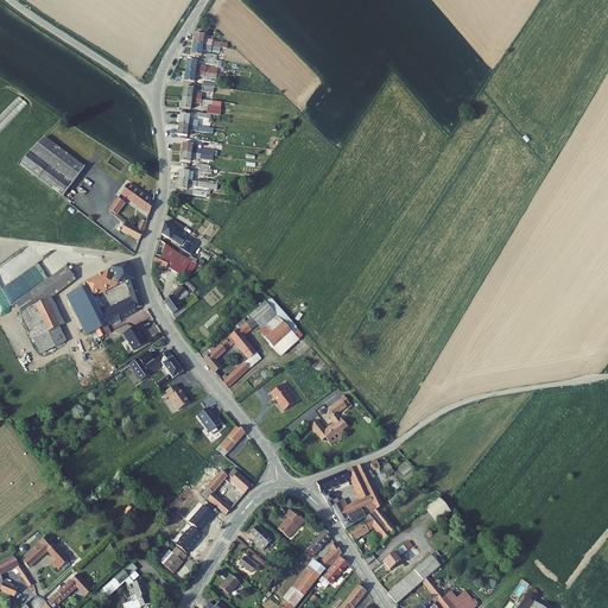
[(194,30),(192,39),(223,45),(226,45),(227,40),(211,39),(213,38),(203,36),(203,31),(194,30)]
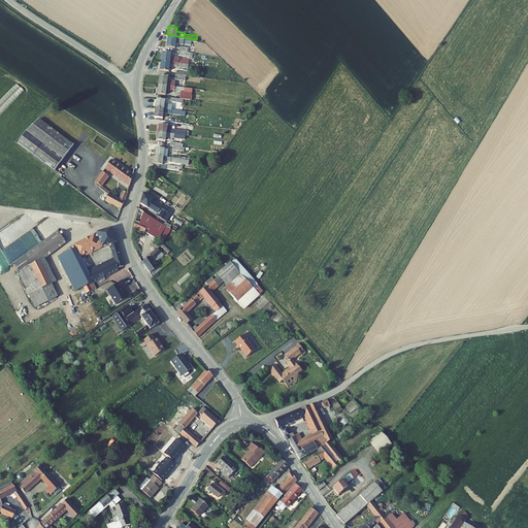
[(191,40),(194,41),(194,39),(167,34),(166,44),(174,45),(174,40),(183,41),(183,42),(190,43),(191,40)]
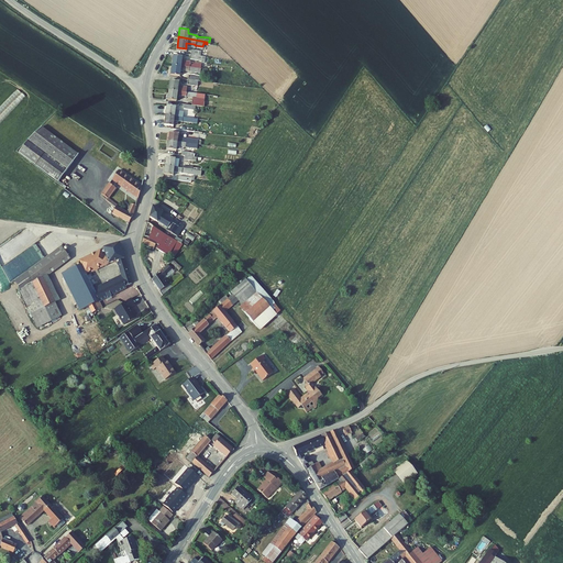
[(174,53),(173,63),(201,67),(201,63),(190,62),(190,61),(183,58),(183,55),(174,53)]
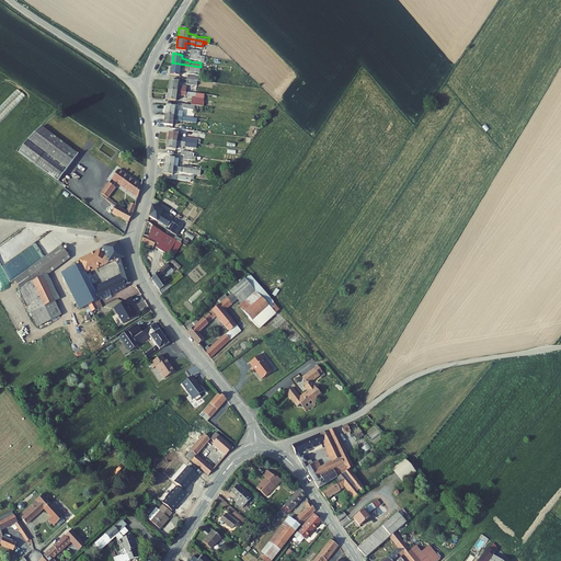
[(181,68),(199,70),(201,67),(172,63),(171,72),(180,73),(181,68)]
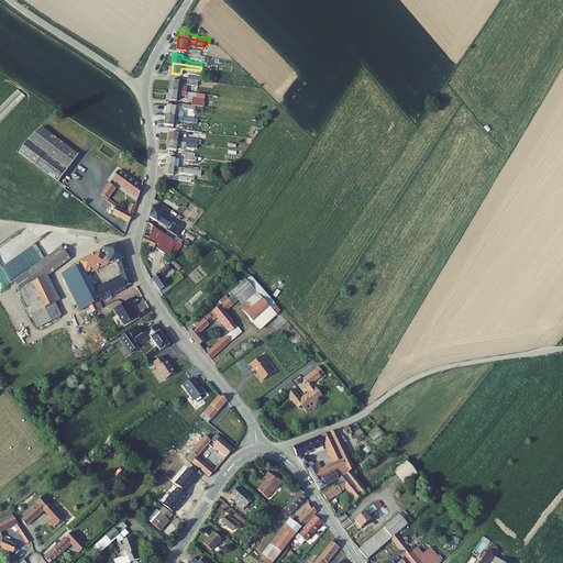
[(172,78),(169,88),(198,91),(198,87),(179,84),(180,79),(172,78)]
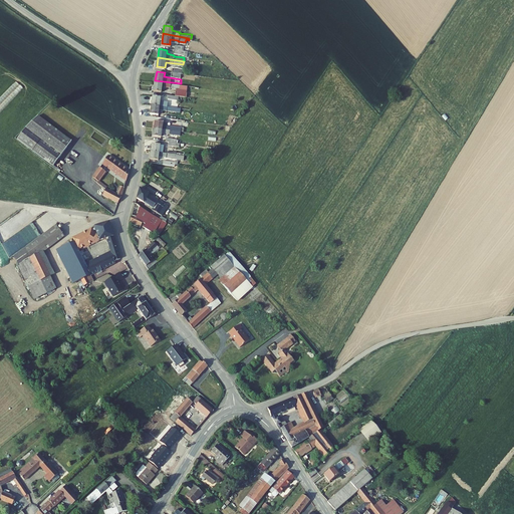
[(164,84),(180,87),(181,83),(155,80),(154,88),(163,89),(164,84)]
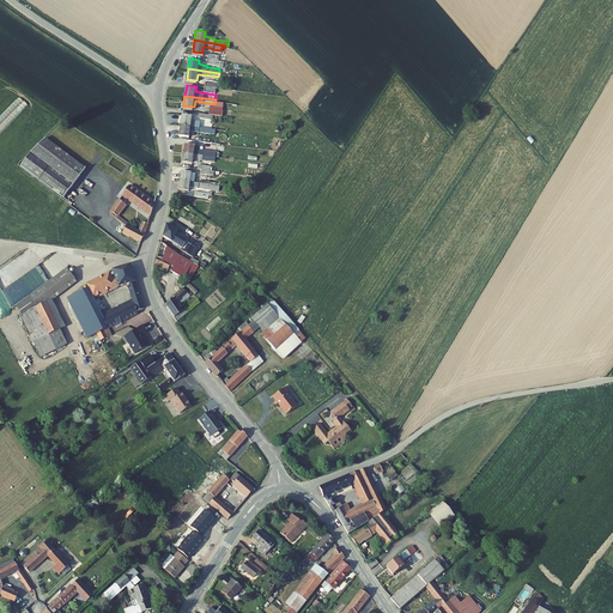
[(183,113),(182,123),(217,128),(218,125),(193,121),(193,114),(183,113)]
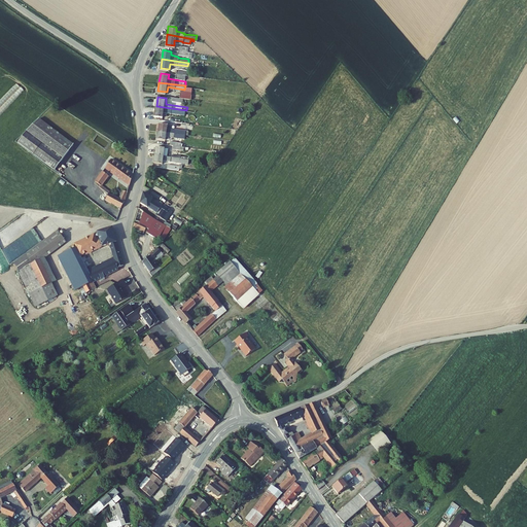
[(165,110),(186,113),(186,110),(156,106),(155,114),(164,115),(165,110)]
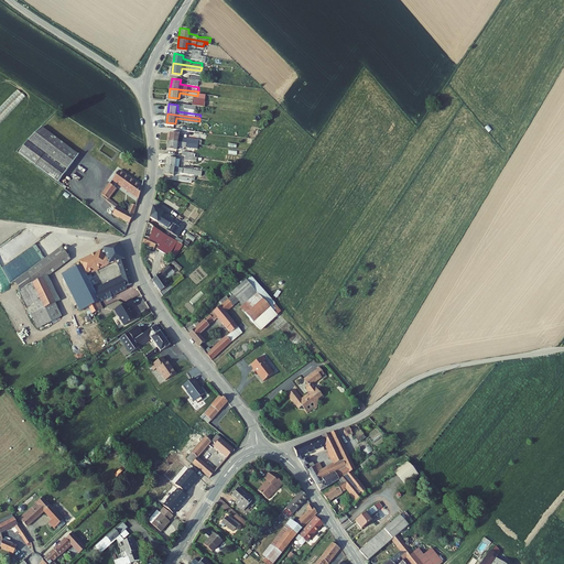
[(42,129),(32,141),(71,171),(77,162),(50,141),(52,137),(42,129)]
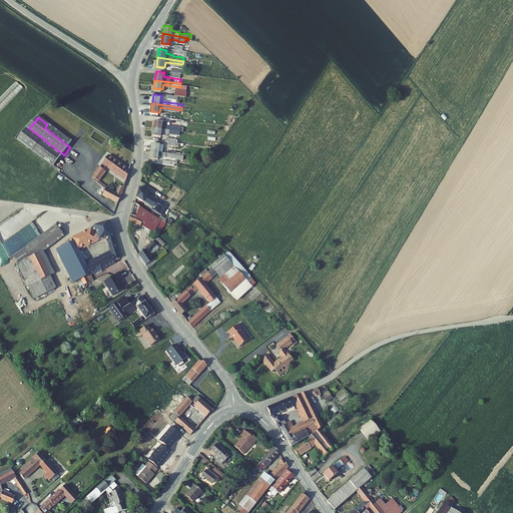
[(164,128),(171,129),(182,131),(182,127),(164,124),(165,119),(156,118),(155,127),(164,128)]
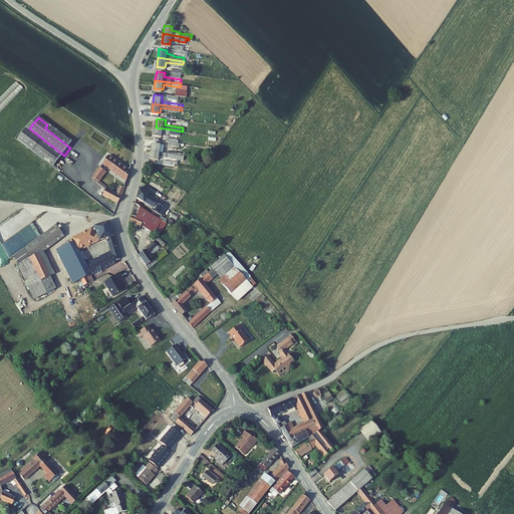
[(28,127),(20,139),(56,166),(64,156),(29,129),(28,127)]
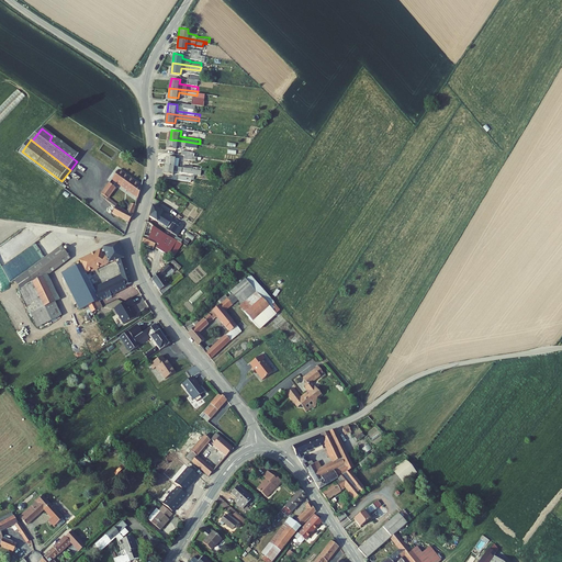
[(188,142),(180,141),(170,139),(169,148),(178,150),(179,145),(199,148),(200,144),(188,142)]
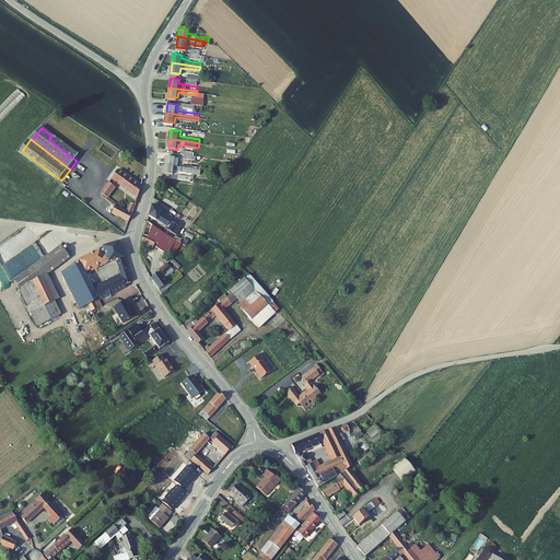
[(167,154),(165,164),(175,165),(176,155),(167,154)]
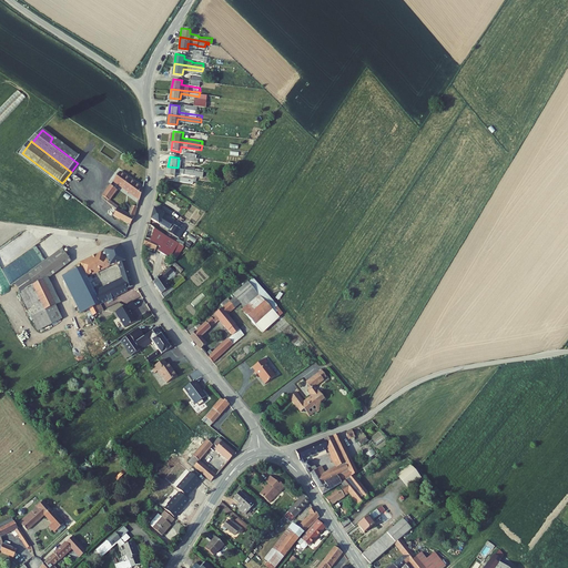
[(176,173),(194,175),(195,171),(185,170),(181,169),(178,168),(168,166),(166,175),(175,178),(176,173)]
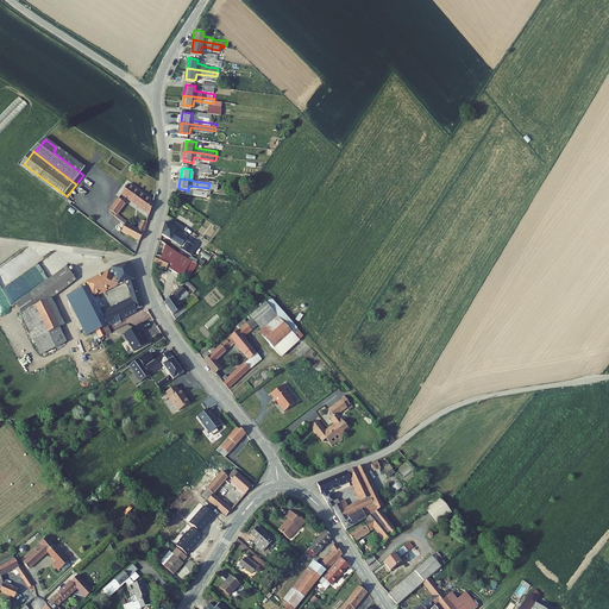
[(133,184),(125,194),(148,212),(145,225),(142,230),(135,225),(136,224),(124,214),(131,203),(123,198),(114,209),(121,214),(120,217),(130,224),(125,231),(140,242),(139,244),(143,246),(144,244),(142,242),(149,233),(157,203),(133,184)]
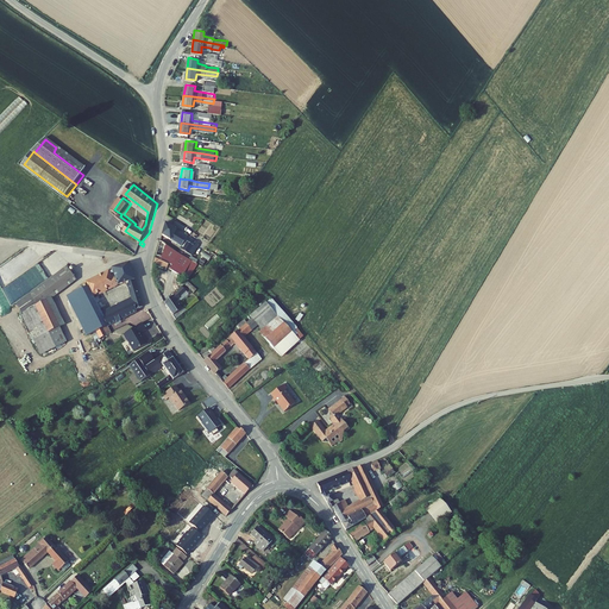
[(162,236),(183,249),(180,253),(186,257),(187,256),(193,248),(195,243),(165,223),(162,236)]
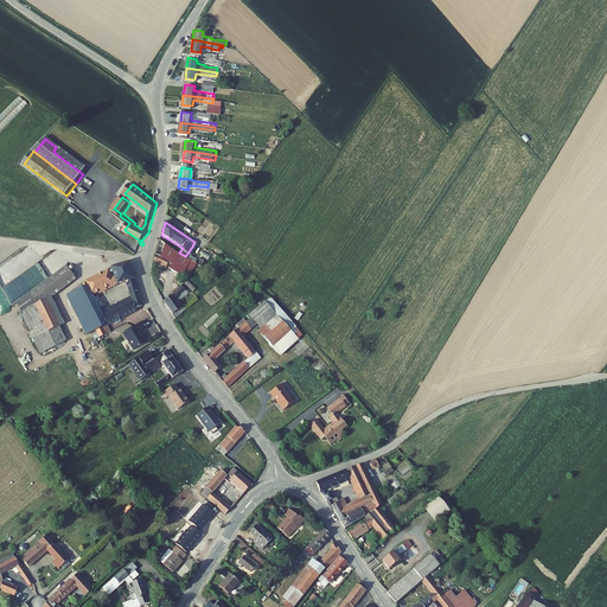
[(166,249),(167,244),(160,240),(155,261),(168,269),(172,263),(176,264),(179,267),(185,256),(179,253),(178,255),(166,249)]
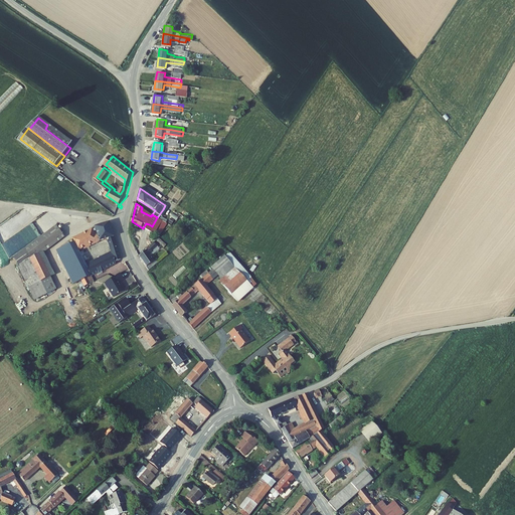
[(141,211),(151,216),(152,214),(142,207),(141,211)]
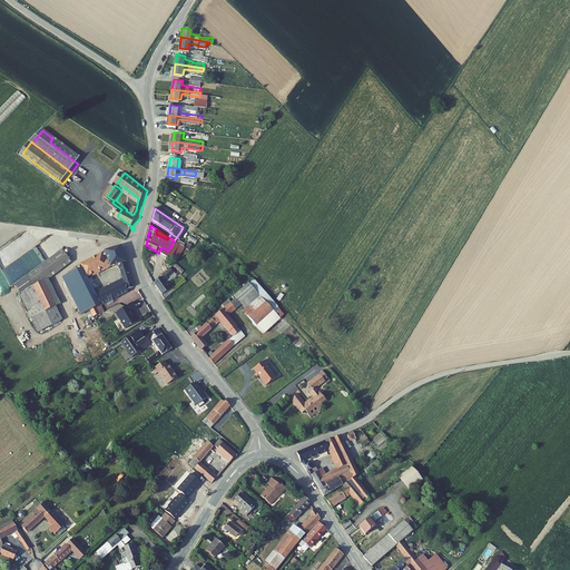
[(0,247),(0,265),(2,268),(37,247),(27,232),(0,247)]
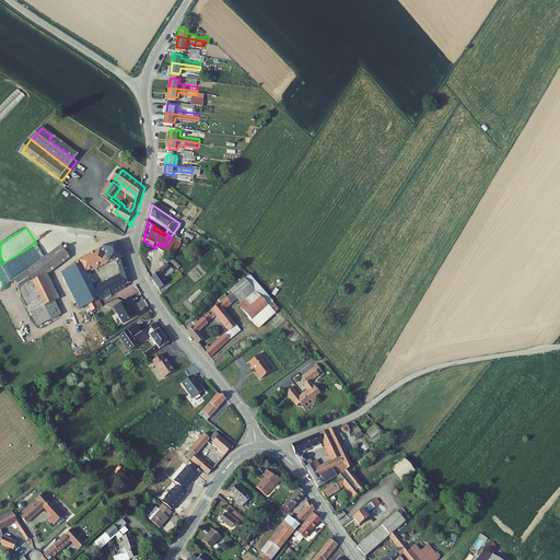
[(181,241),(172,235),(171,236),(165,246),(162,252),(170,257),(181,241)]
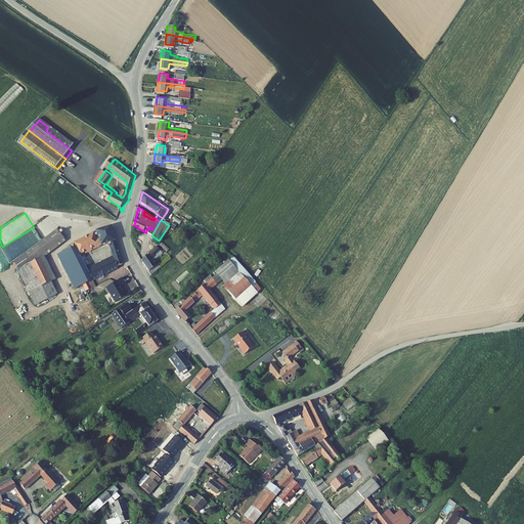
[(97,231),(74,243),(76,247),(58,255),(75,288),(83,285),(86,291),(91,288),(90,287),(89,282),(97,277),(113,271),(114,274),(125,269),(112,225),(96,231),(97,231)]
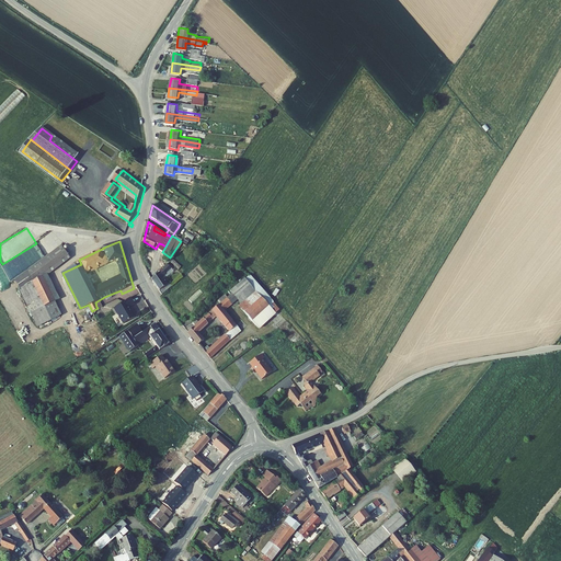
[(14,281),(16,285),(39,273),(46,270),(49,267),(60,263),(69,256),(61,245),(14,281)]
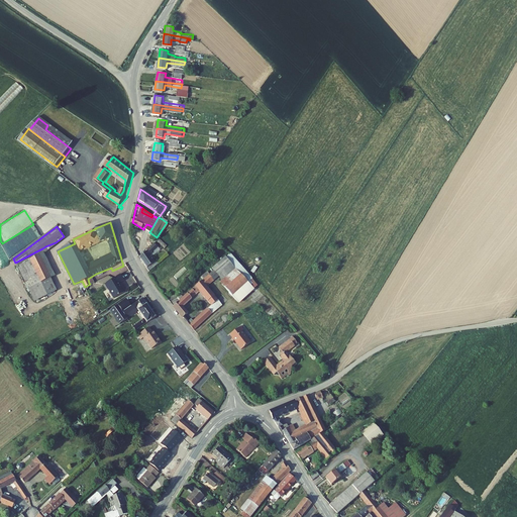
[(168,245),(161,237),(158,240),(165,247),(168,245)]
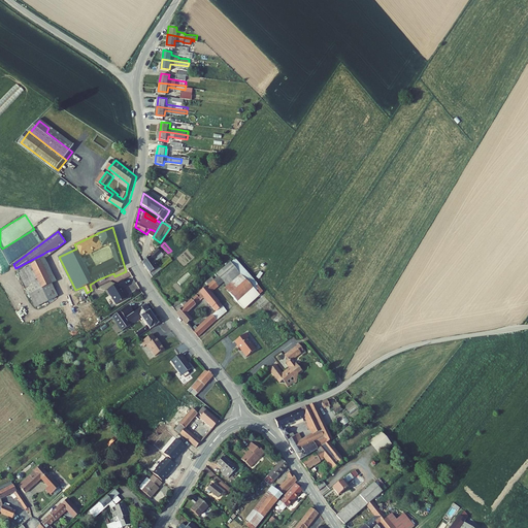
[(37,257),(39,260),(57,248),(46,252),(43,254),(37,257)]
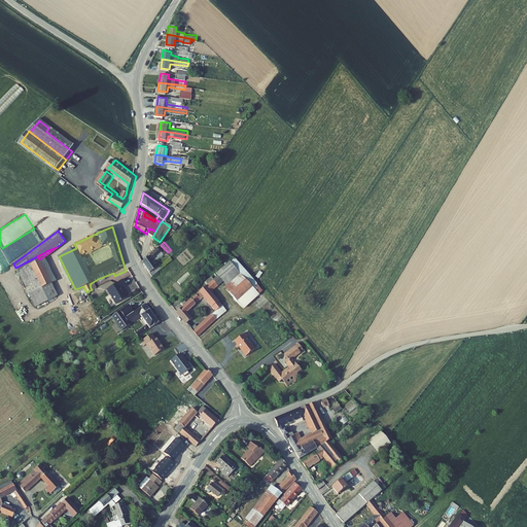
[(159,247),(148,257),(143,261),(151,273),(159,267),(154,260),(152,257),(154,255),(156,256),(162,251),(159,247)]
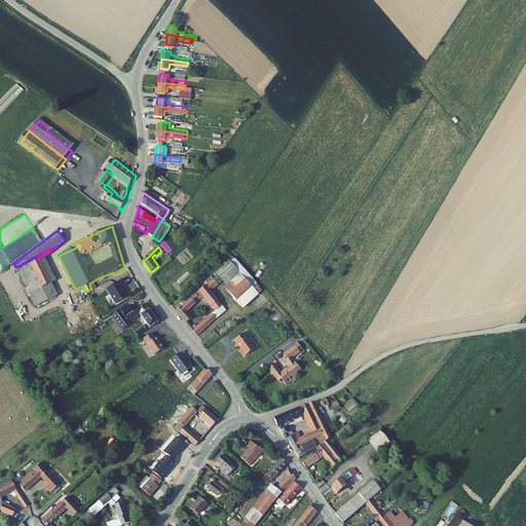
[(162,252),(161,251),(156,256),(154,255),(152,257),(154,260),(162,252)]
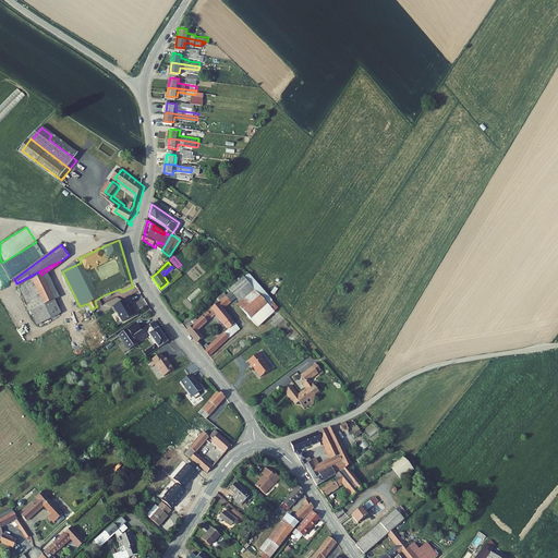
[(45,280),(41,276),(38,277),(41,275),(39,271),(16,283),(37,325),(61,313),(55,300),(59,298),(49,278),(45,280)]
